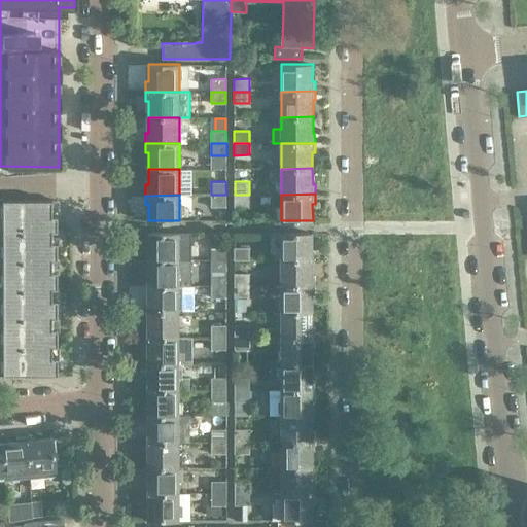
[(226,195),(211,195),(211,206),(226,206),(226,195)]
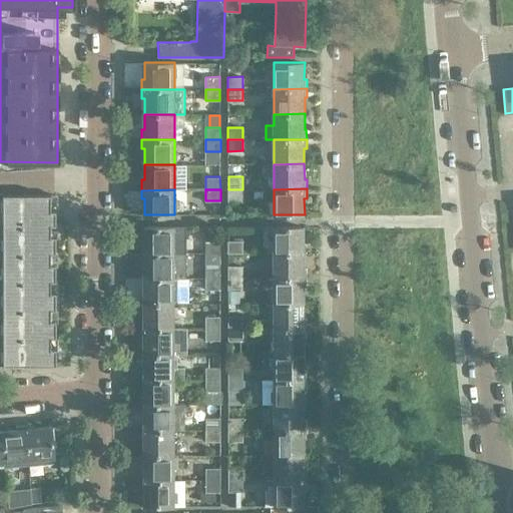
[(242,189),(228,189),(228,200),(242,200),(242,189)]
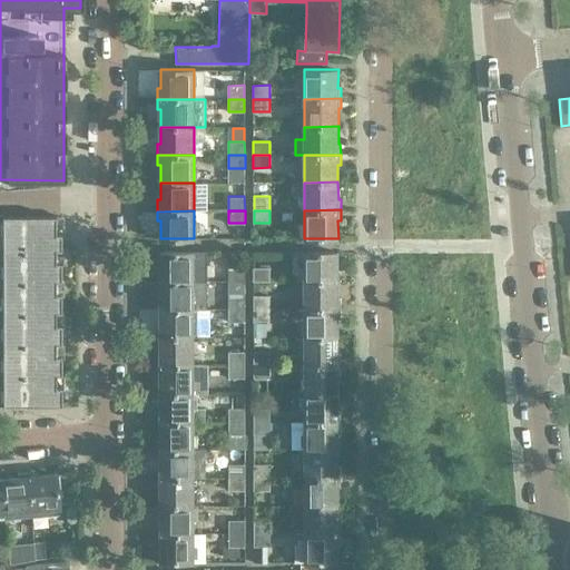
[(62,215),(1,216),(1,248),(0,248),(0,262),(1,263),(1,279),(0,279),(0,293),(1,294),(1,311),(0,311),(0,324),(1,325),(1,342),(0,342),(0,355),(1,356),(1,405),(60,405),(60,389),(62,389),(62,374),(60,374),(60,357),(62,357),(62,343),(60,343),(60,326),(62,326),(62,312),(60,312),(60,295),(62,295),(62,281),(60,281),(60,264),(62,264),(62,249),(60,249),(59,234),(62,234),(62,215)]
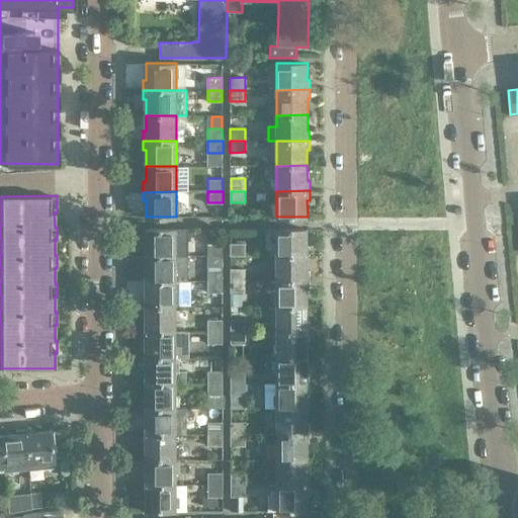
[(176,229),(146,229),(146,246),(144,246),(143,255),(146,256),(176,256),(176,229)]
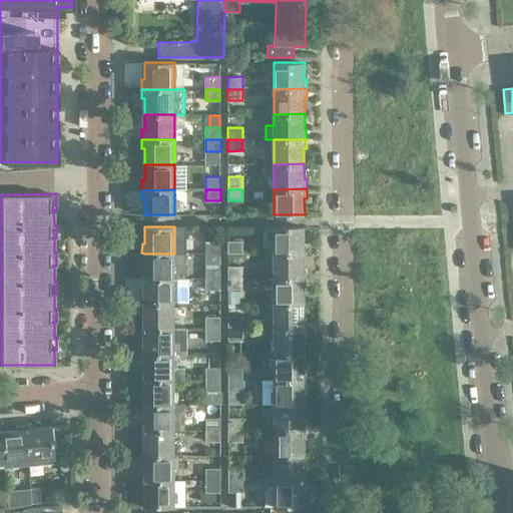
[(305,226),(274,226),(274,252),(305,253),(307,253),(307,244),(305,244),(305,226)]
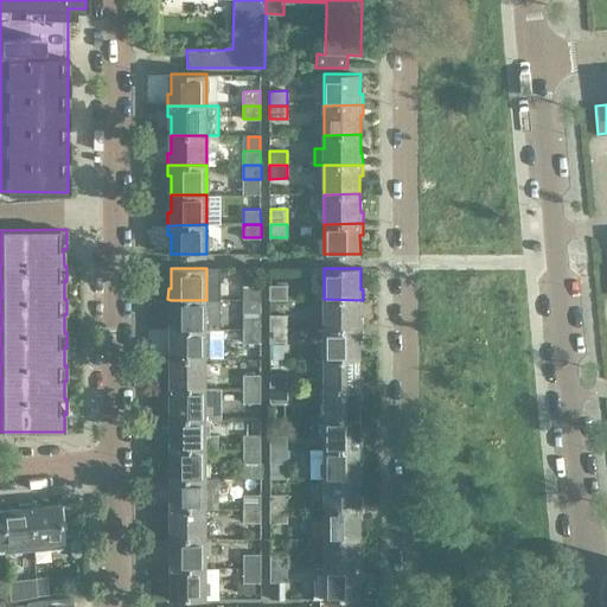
[(261,285),(259,285),(243,285),(243,299),(261,299),(261,285)]
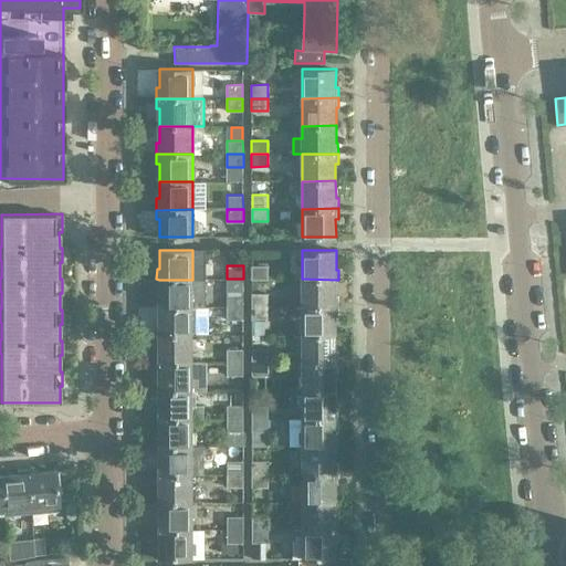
[(268,265),(252,265),(252,279),(268,279),(268,265)]
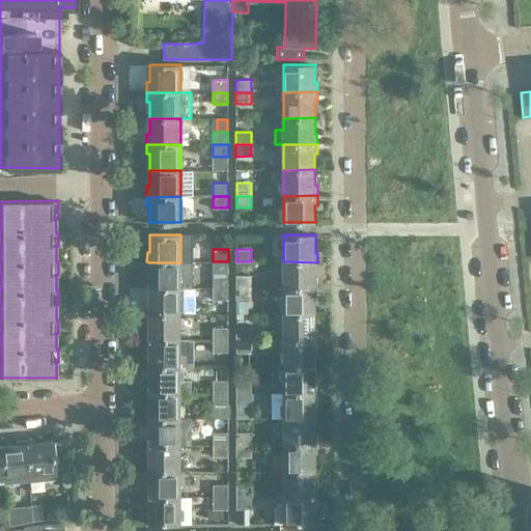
[(315,262),(283,261),(283,287),(317,287),(317,278),(315,278),(315,262)]
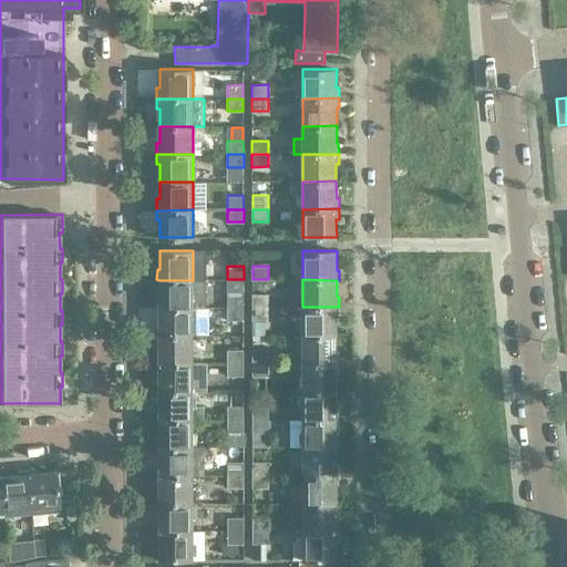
[(160,297),(157,297),(157,308),(193,308),(205,307),(205,280),(193,280),(160,280),(160,297)]
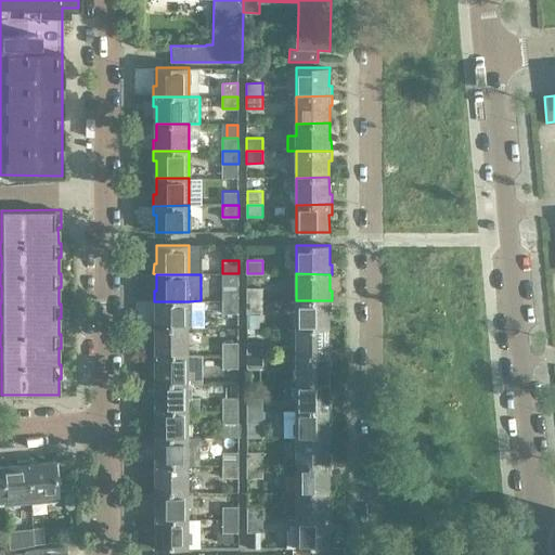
[(247,287),(247,301),(262,300),(262,288),(247,287)]
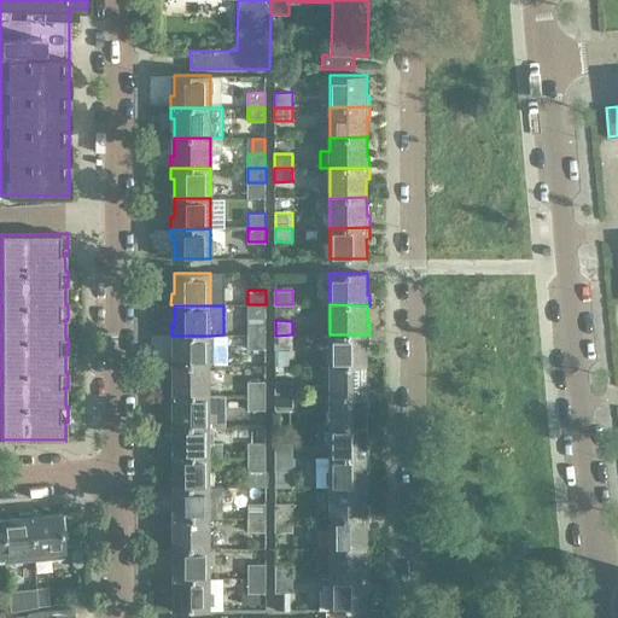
[(249,321),(249,336),(266,334),(266,321),(249,321)]
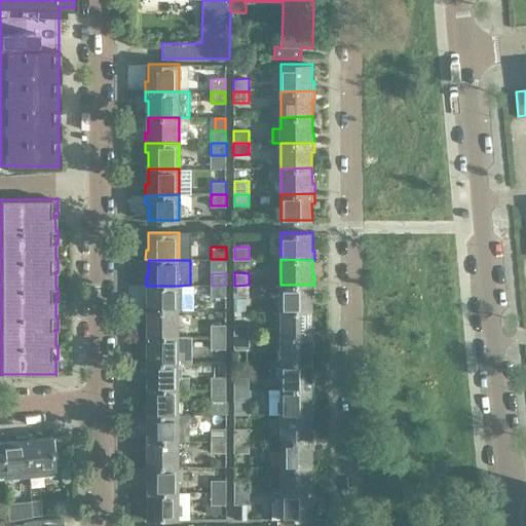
[(226,285),(212,286),(212,297),(226,297),(226,285)]
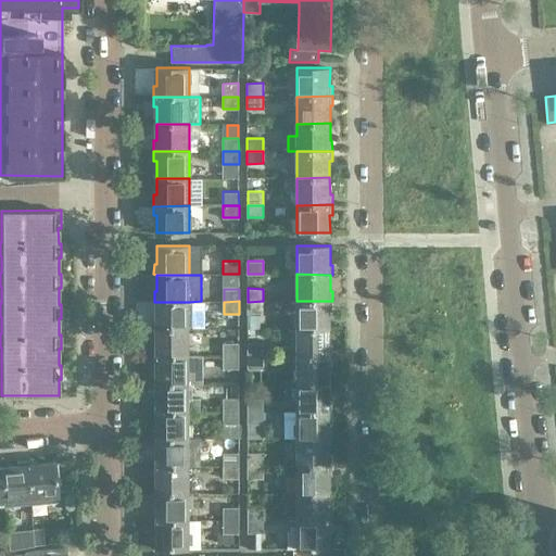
[(263,301),(248,302),(248,314),(263,314),(263,301)]
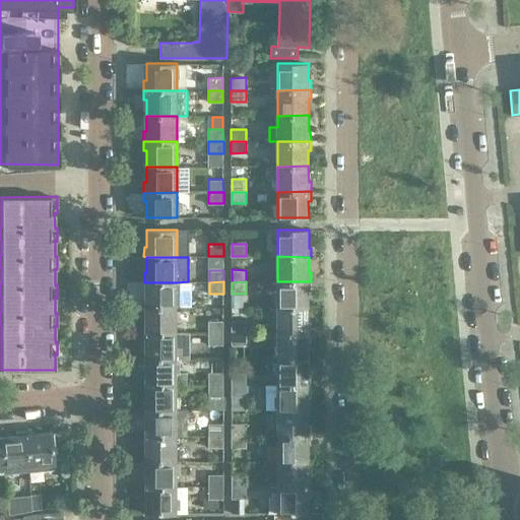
[(311,290),(311,281),(277,281),(277,307),(309,307),(309,290),(311,290)]
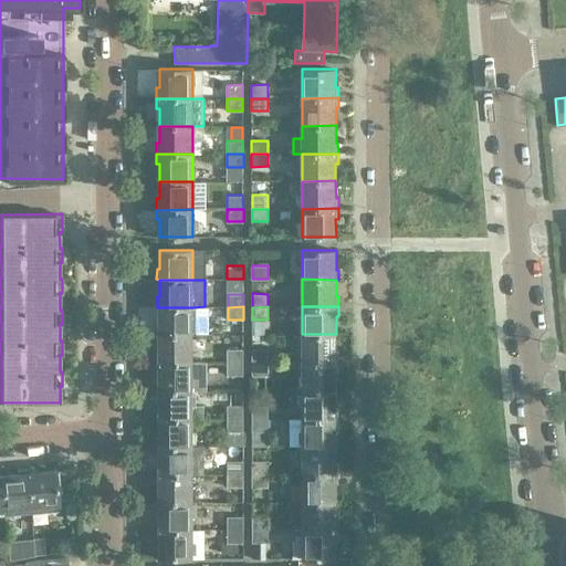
[(192,307),(157,307),(157,316),(159,316),(159,335),(192,335),(192,307)]
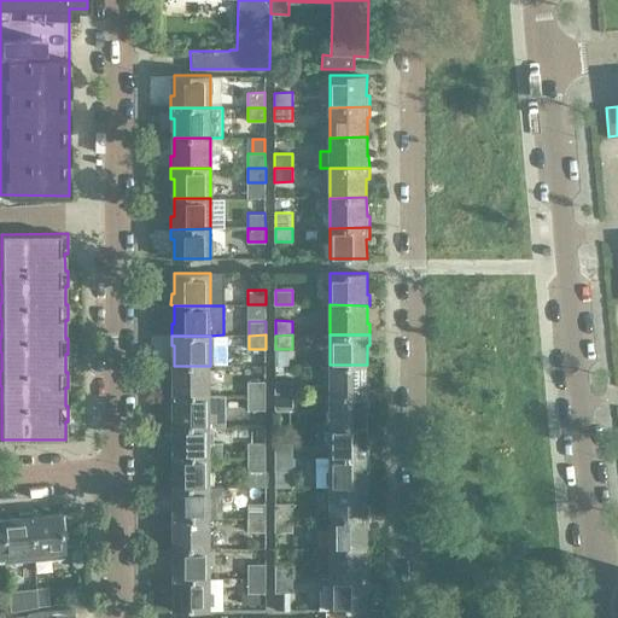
[(367,365),(330,365),(330,395),(369,395),(369,384),(367,384),(367,365)]
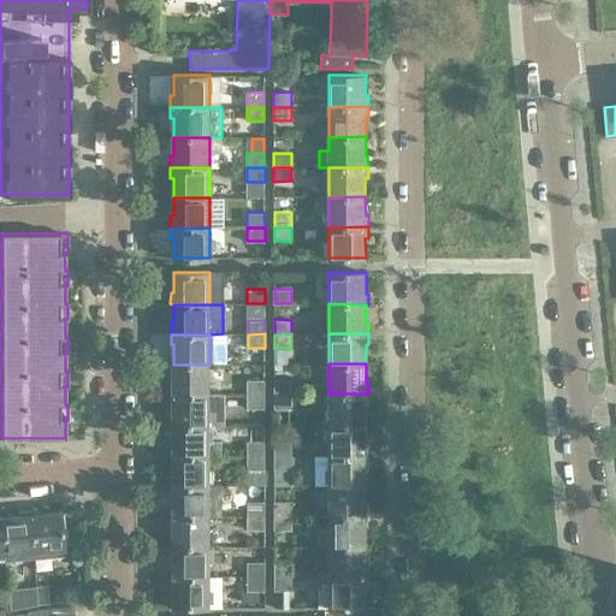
[(170,383),(170,395),(209,394),(209,365),(173,365),(173,383),(170,383)]
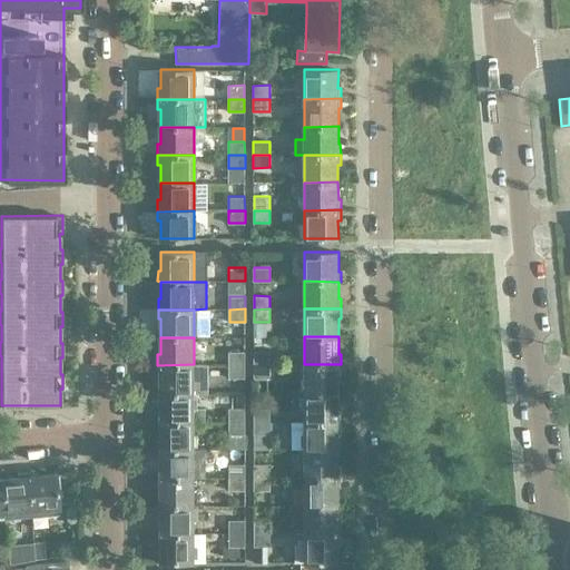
[(228,352),(228,364),(245,364),(245,352),(228,352)]
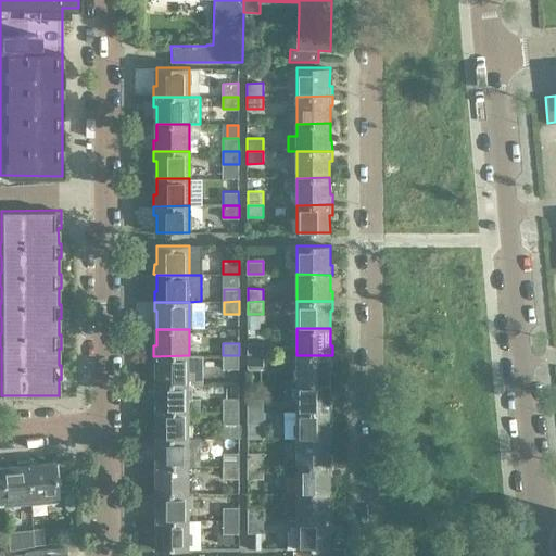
[(248,343),(248,356),(263,355),(263,343),(248,343)]
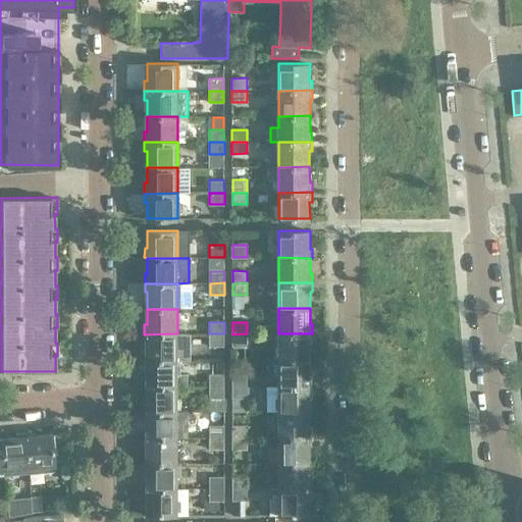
[(177,333),(144,334),(144,344),(147,344),(147,360),(177,360),(190,360),(190,333),(177,333)]
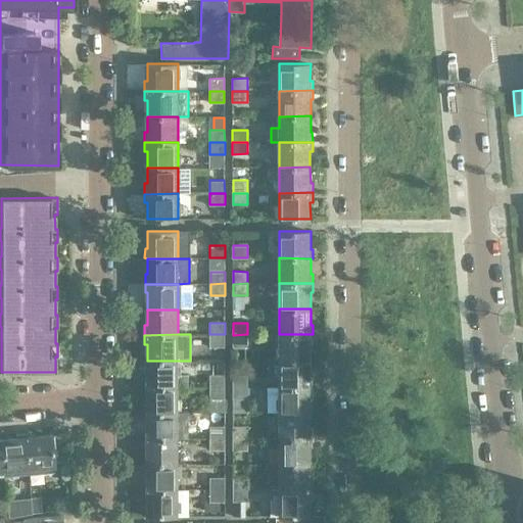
[(225,334),(209,334),(209,346),(225,346),(225,334)]
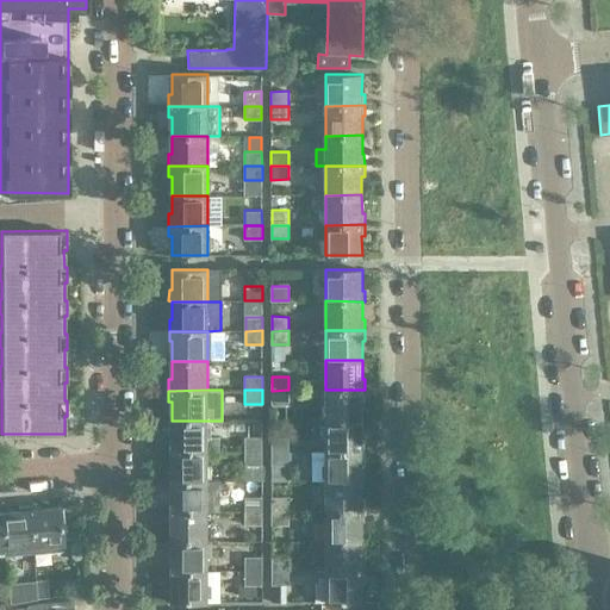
[(288,390),(272,391),(272,404),(288,404),(288,390)]
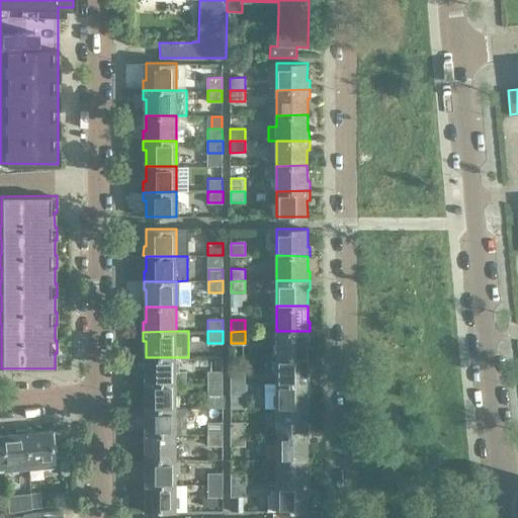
[(310,331),(276,331),(277,357),(308,357),(308,340),(310,340),(310,331)]
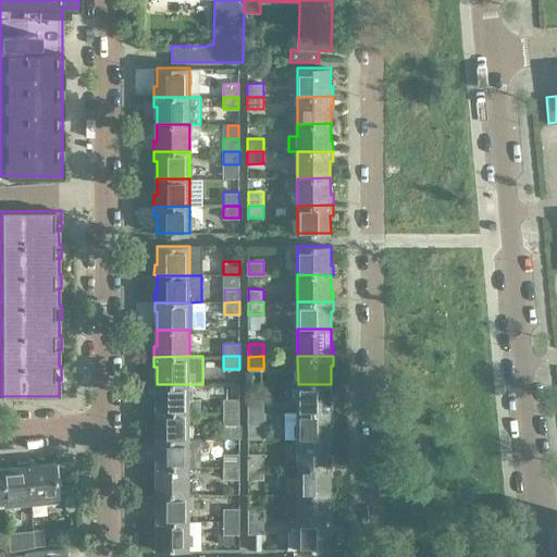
[(157,401),(155,401),(155,412),(189,412),(200,412),(200,398),(189,398),(189,384),(157,384),(157,401)]
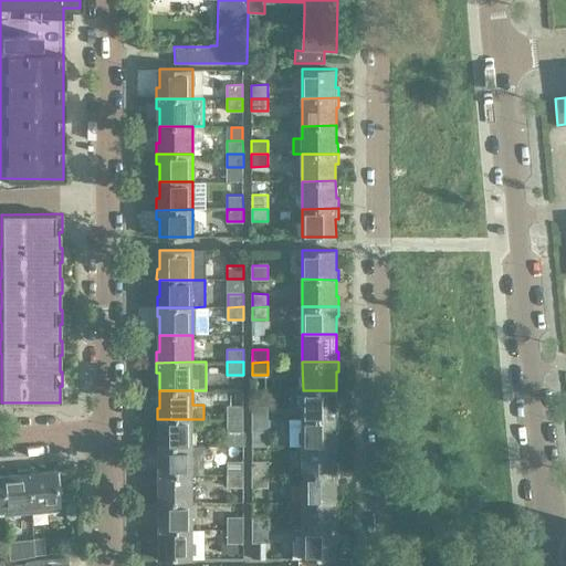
[(336,390),(303,390),(303,418),(338,418),(338,408),(336,408),(336,390)]
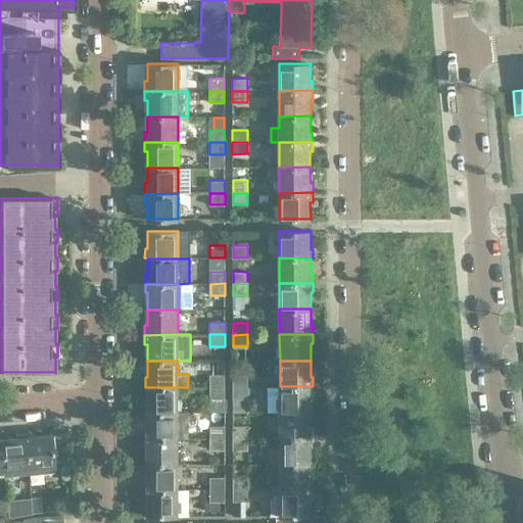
[(209,375),(209,387),(225,386),(225,375),(209,375)]
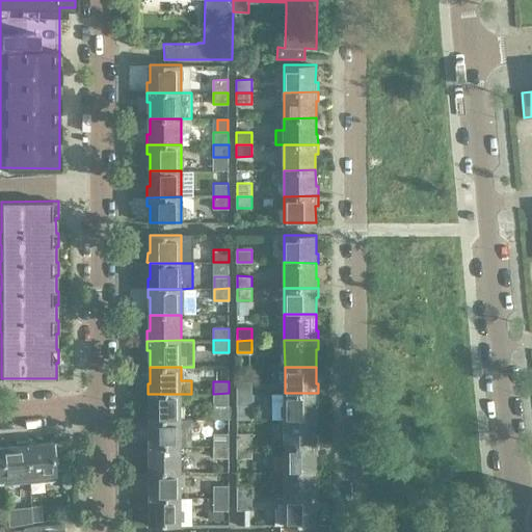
[(237,381),(237,393),(251,394),(251,381),(237,381)]
